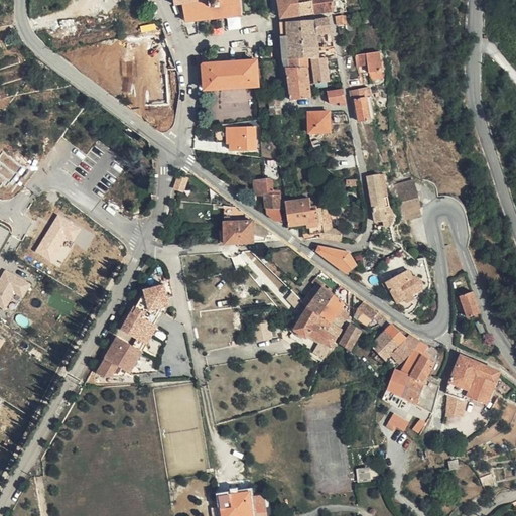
[(202,0),(196,0),(181,2),(184,20),(204,18),(202,0)]
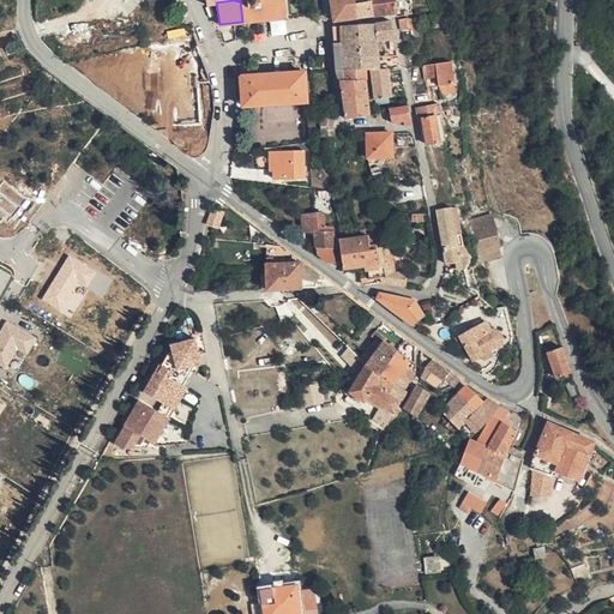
[(240,0),(242,22),(286,18),(282,0),(240,0)]
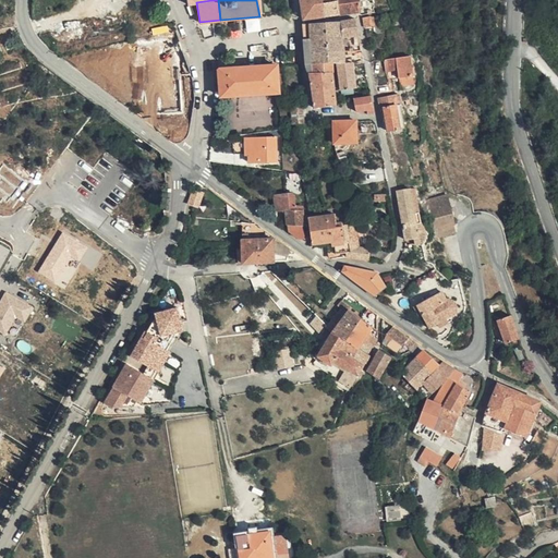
[(299,0),(302,19),(322,16),(320,1),(319,0),(299,0)]
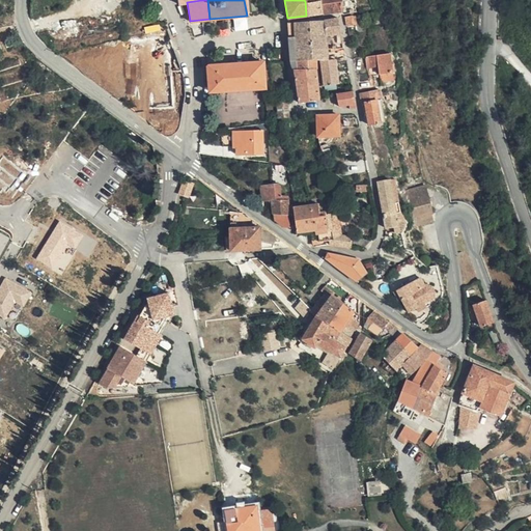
[(305,1),(306,16),(322,14),(319,0),(308,0),(306,0),(305,1)]
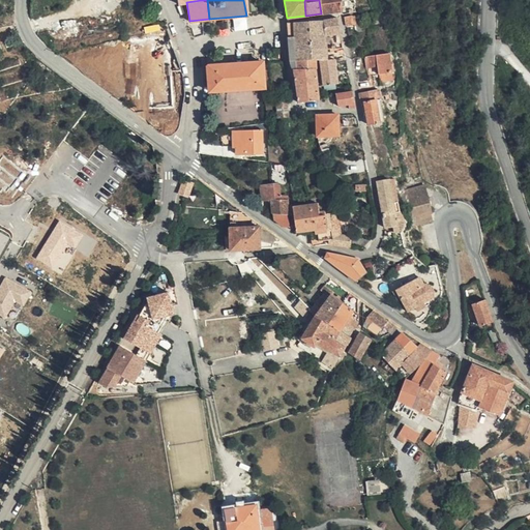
[(319,0),(321,13),(342,11),(340,0),(319,0)]
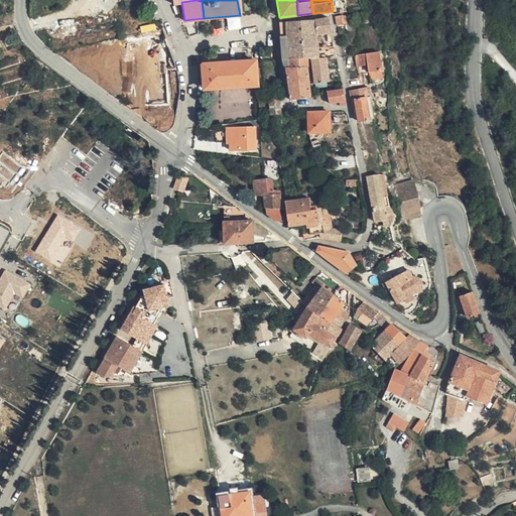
[(351,22),(349,14),(342,16),(344,23),(351,22)]
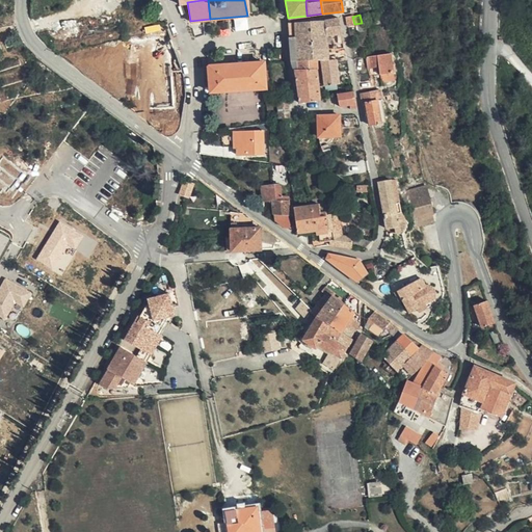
[(351,16),(343,17),(345,25),(349,24),(349,27),(354,27),(352,16),(351,16)]
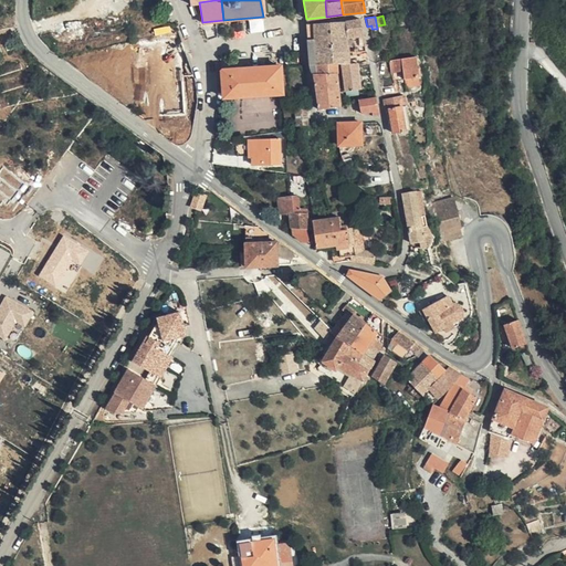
[(307,24),(307,39),(314,38),(314,42),(315,51),(347,53),(364,51),(359,19),(334,22),(307,24)]
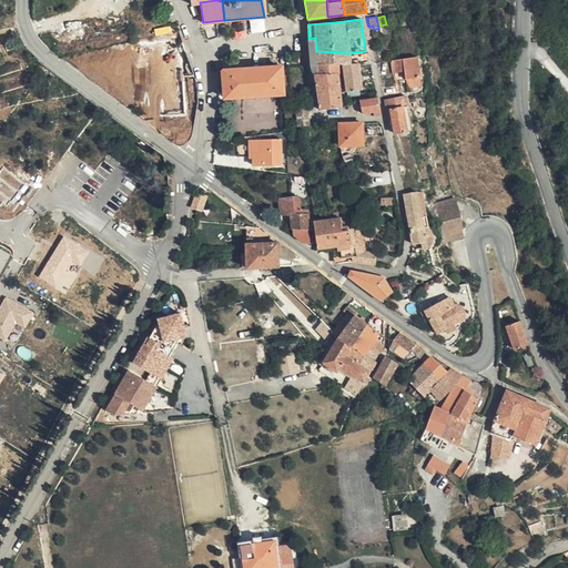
[(315,42),(308,43),(310,64),(313,64),(335,63),(336,66),(342,66),(350,64),(348,53),(316,51),(315,42)]
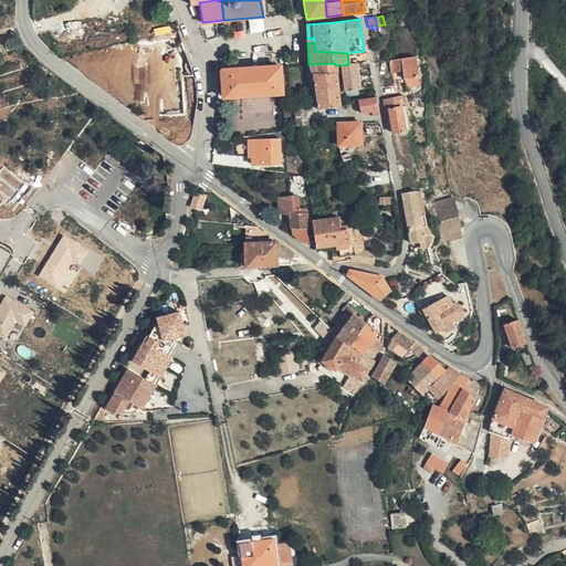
[(419,74),(415,56),(395,60),(387,61),(391,81),(405,77),(419,74)]
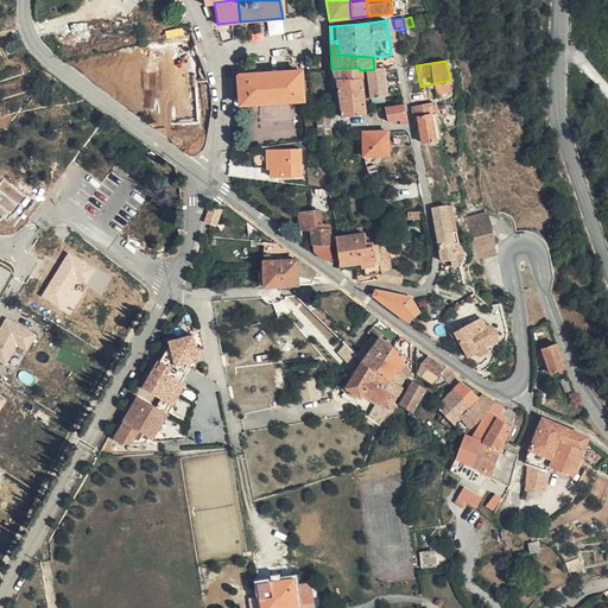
[(359,68),(335,69),(336,80),(360,75),(360,70),(359,68)]
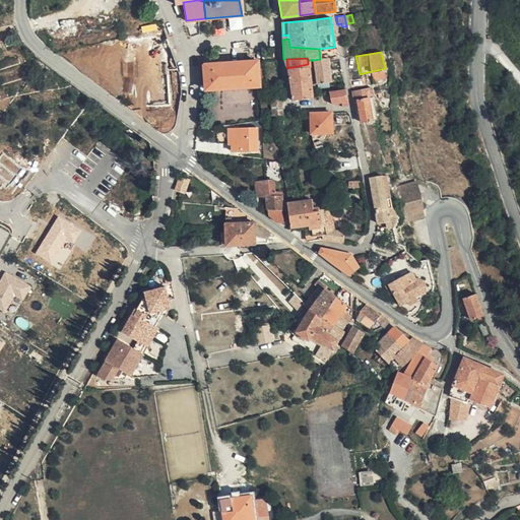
[(327,58),(320,59),(313,60),(315,84),(327,83),(330,82),(327,58)]
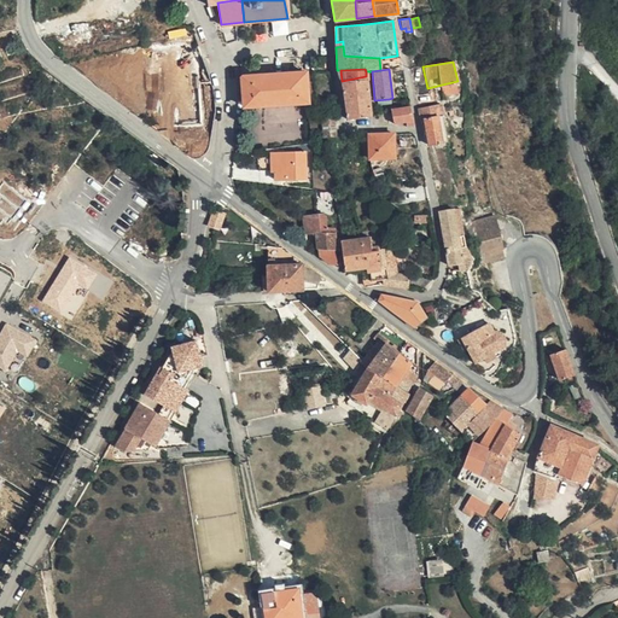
[(308,101),(305,73),(242,76),(244,105),(255,105),(258,105),(308,101)]
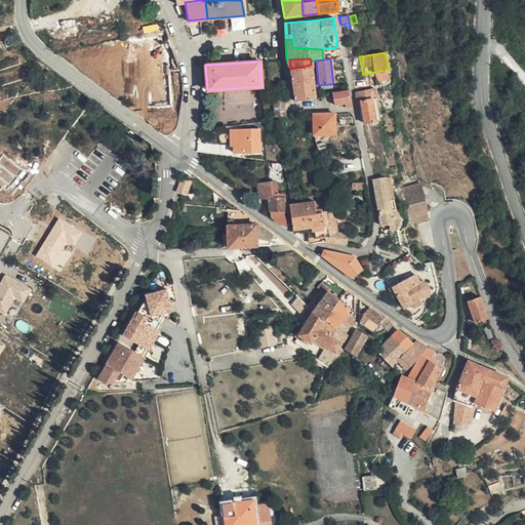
[(311,65),(290,69),(295,101),(315,96),(314,85),(311,65)]
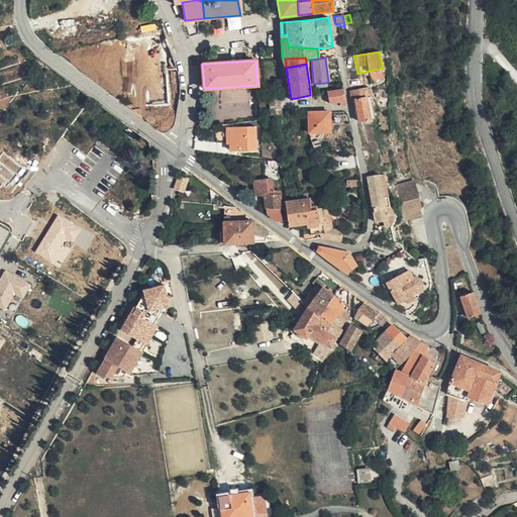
[(384,77),(383,70),(373,72),(372,72),(370,73),(371,80),(384,77)]
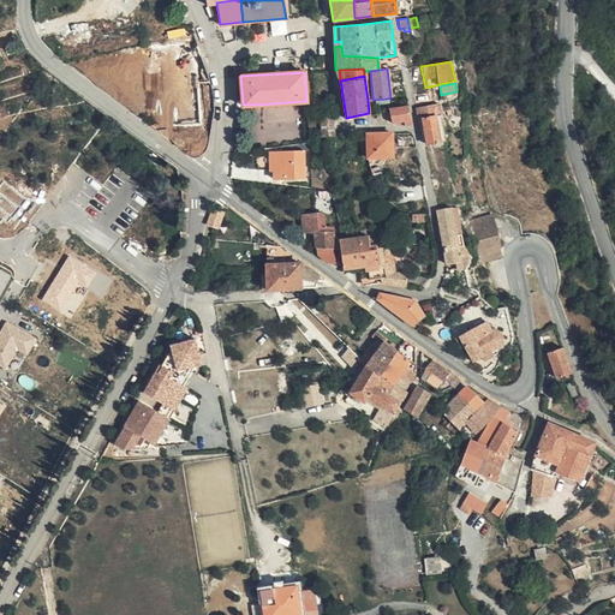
[(440,142),(445,141),(443,133),(439,109),(437,103),(416,108),(418,120),(422,120),(435,117),(437,129),(440,142)]
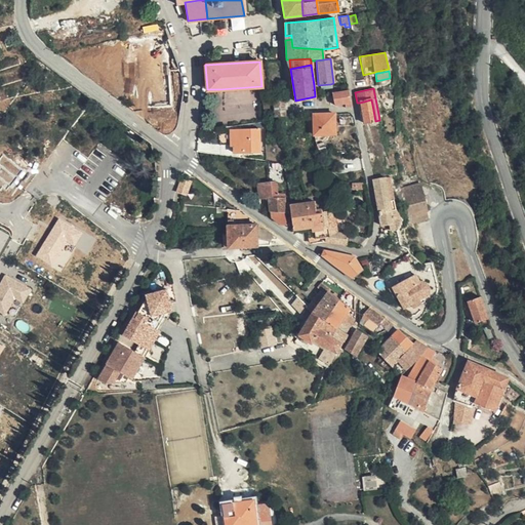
[(351,106),(348,90),(331,93),(332,105),(342,103),(344,108),(351,106)]
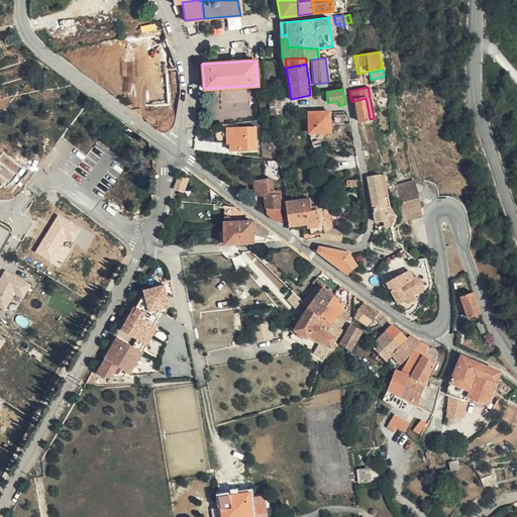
[(280,115),(279,97),(270,97),(270,116),(273,116),(280,115)]
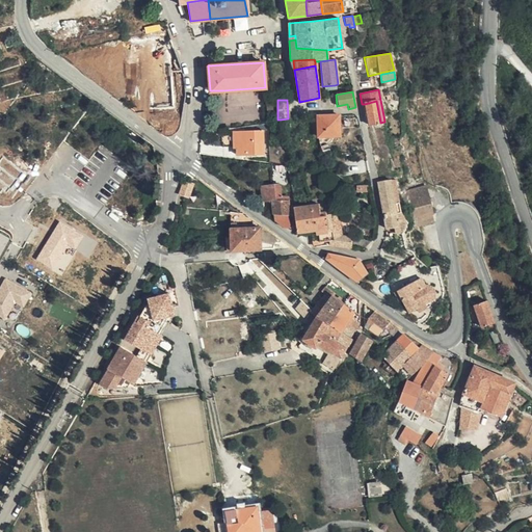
[(366,113),(378,111),(376,101),(365,104),(366,113)]
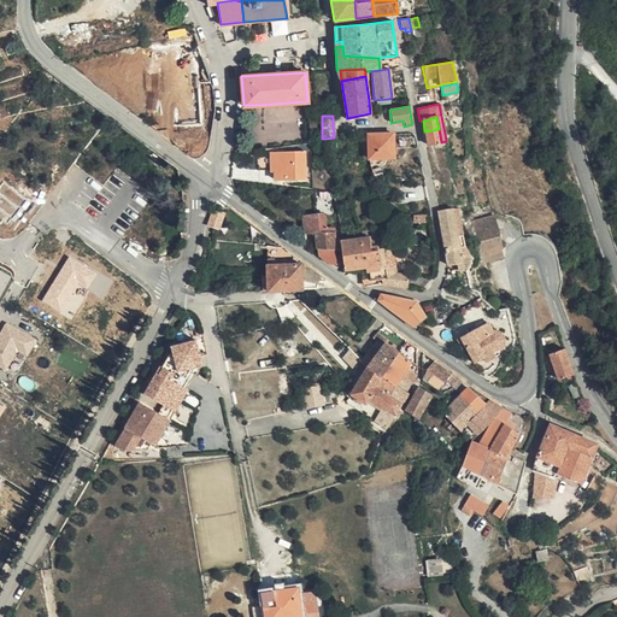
[(428,145),(441,142),(439,129),(424,131),(428,145)]
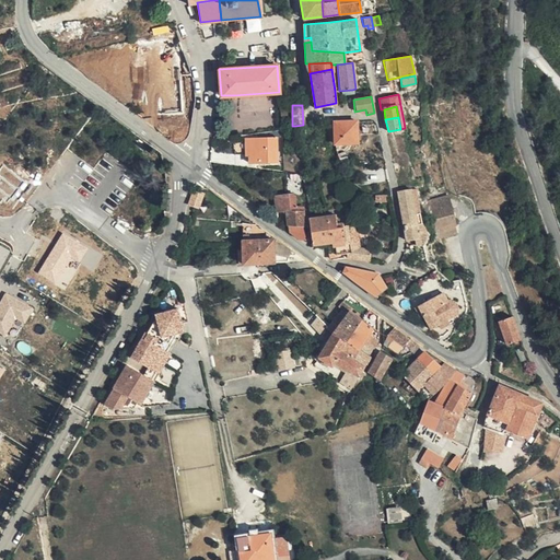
[(343,120),(333,121),(334,140),(346,139),(343,120)]
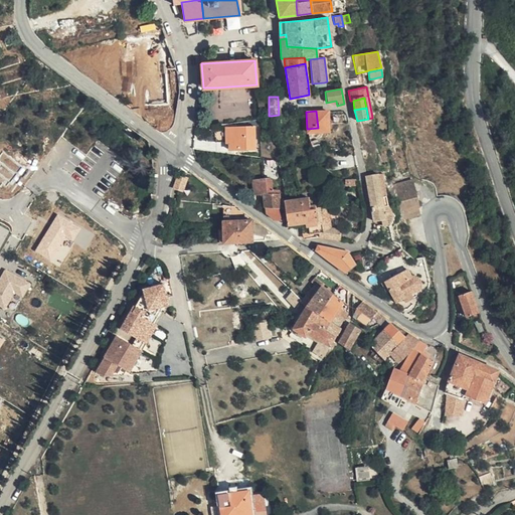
[(252,125),(235,127),(236,149),(253,148),(252,125)]
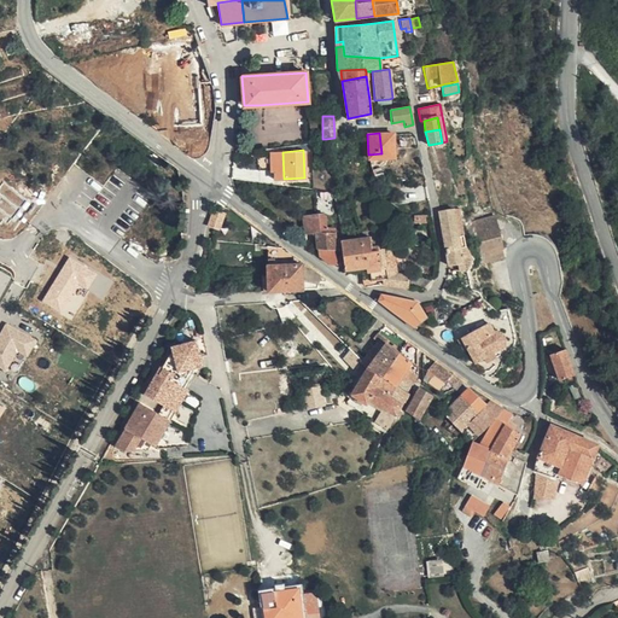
[(284,179),(283,152),(255,153),(256,170),(269,170),(269,167),(274,167),(274,179),(284,179)]
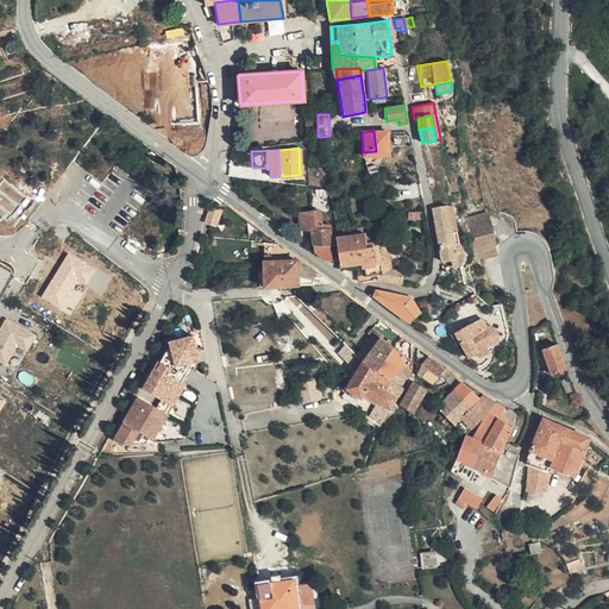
[(372,164),(366,164),(371,174),(377,174),(372,164)]
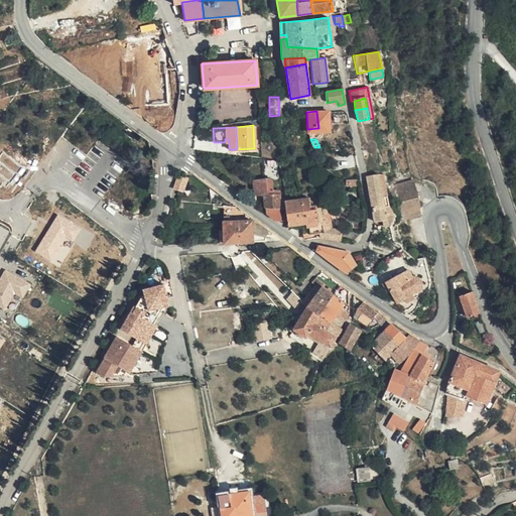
[(7,169),(4,173),(9,178),(17,168),(6,159),(2,164),(7,169)]
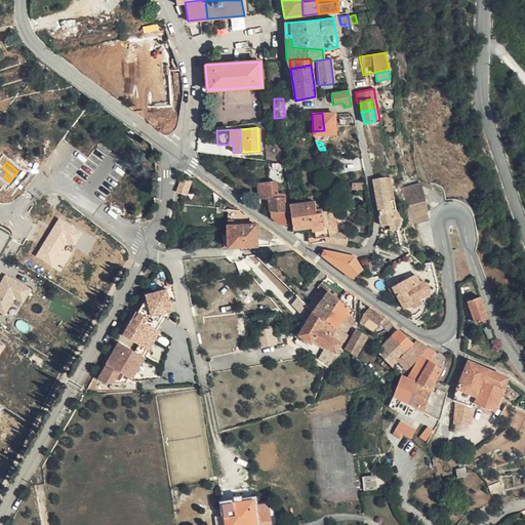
[(176,191),(182,193),(185,194),(190,178),(182,175),(176,191)]
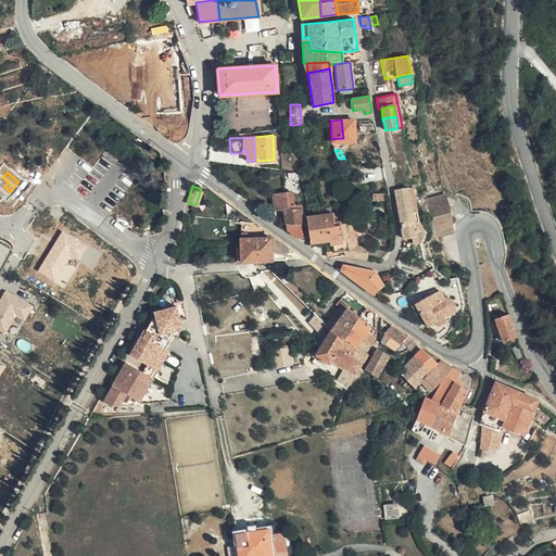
[(417,204),(414,187),(395,190),(399,209),(417,204)]
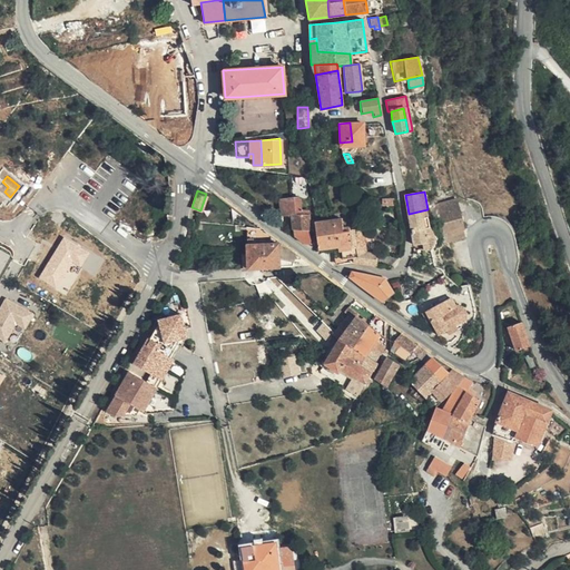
[(283,214),(293,214),(310,214),(310,209),(302,209),(302,197),(283,197),(283,214)]
